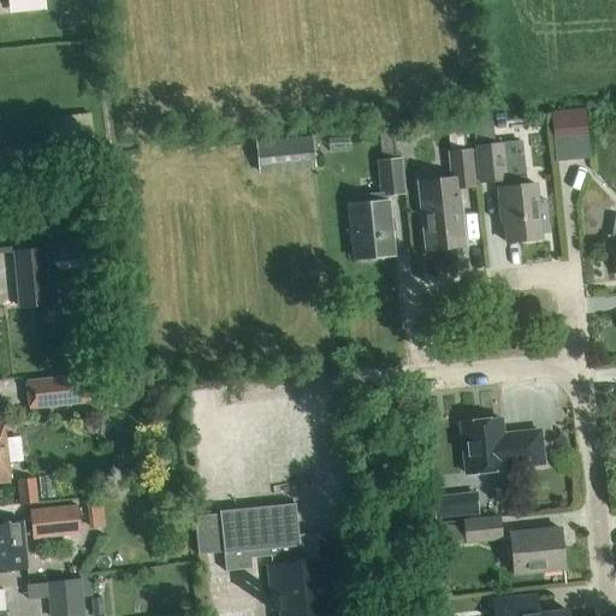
[(9,0),(10,13),(45,10),(43,0),(9,0)]
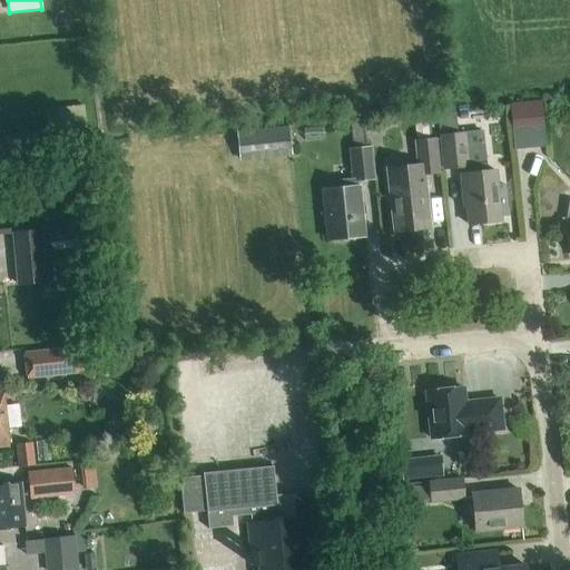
[(513,130),(543,127),(541,101),(511,105),(513,130)]
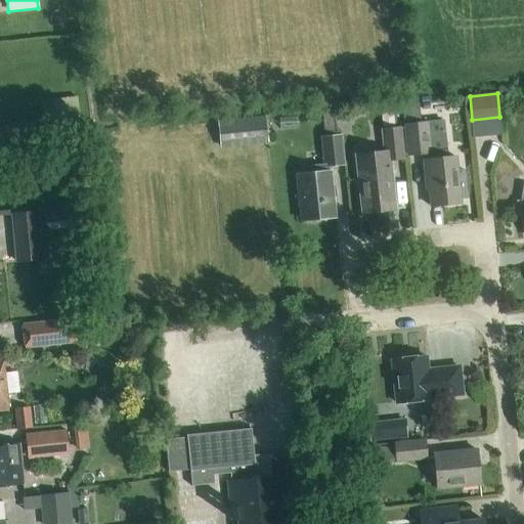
[(337,112),(322,114),(323,128),(339,126),(337,112)]
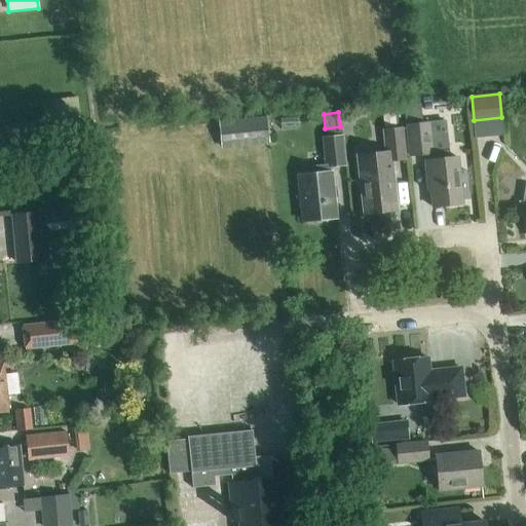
[(221,149),(270,144),(267,115),(218,120),(221,149)]
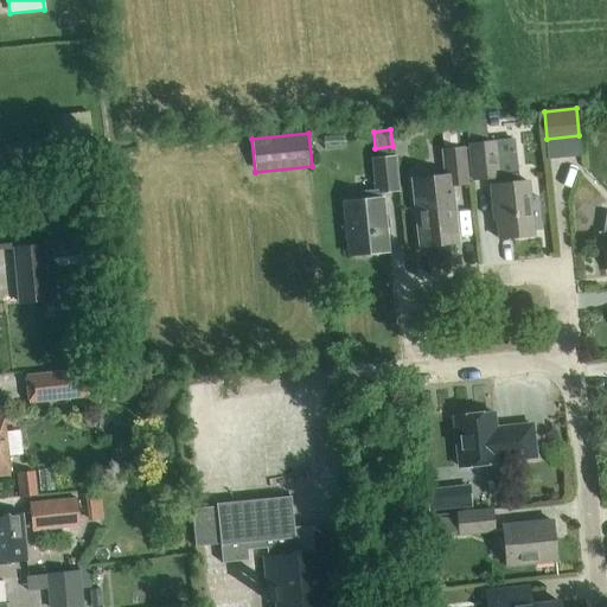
[(473,183),(497,180),(492,145),(468,147),(473,183)]
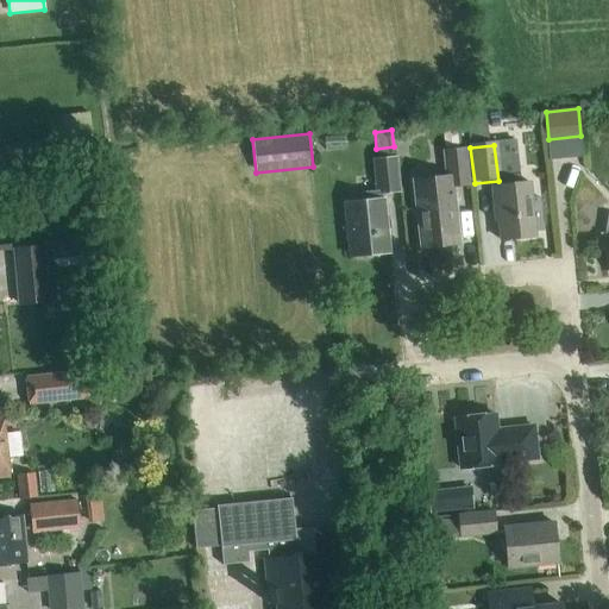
[(447,176),(414,180),(421,249),(459,244),(452,184),(468,183),(464,148),(445,150),(447,176)]
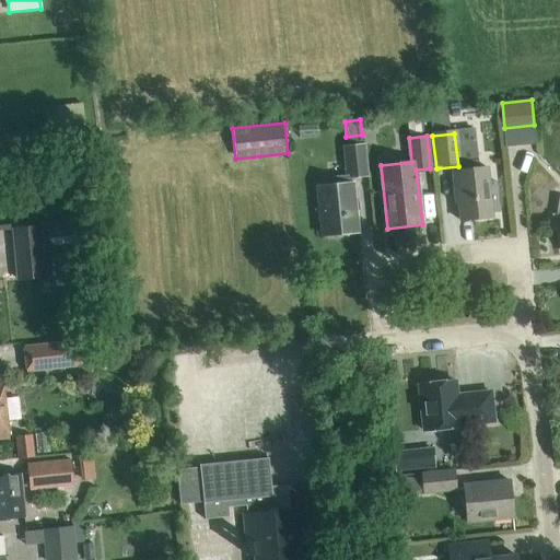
[(333,186),(317,187),(322,235),(357,232),(351,177),(366,176),(363,146),(343,148),(347,176),(333,178),(333,186)]
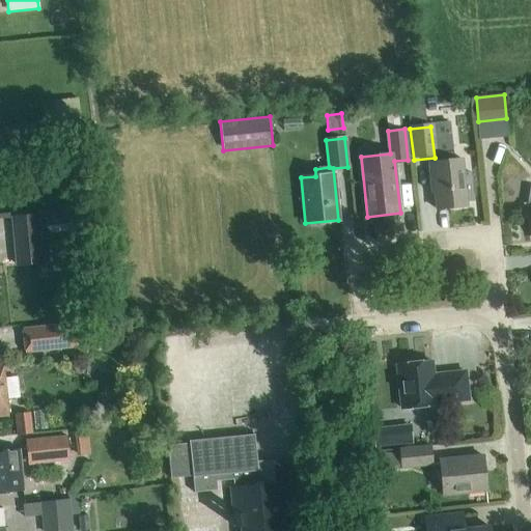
[(463,172),(462,158),(427,162),(429,182),(434,180),(437,210),(467,206),(466,202),(473,201),(471,171),(463,172)]
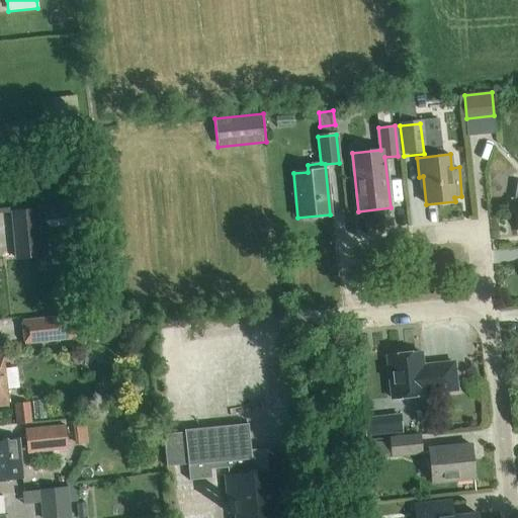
[(38,208),(10,211),(15,260),(51,257),(49,239),(47,239),(46,228),(73,225),(71,208),(45,211),(44,209),(38,210),(38,208)]
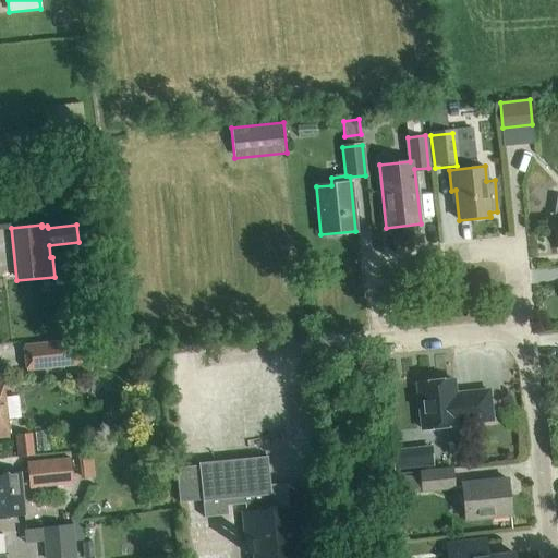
[(80,341),(80,339),(23,346),(26,372),(82,365),(82,363),(83,363),(81,341),(80,341)]
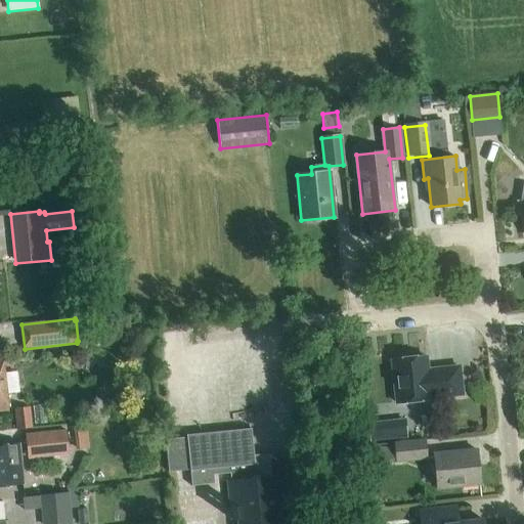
[(427,370),(426,356),(391,360),(396,403),(430,400),(430,398),(462,394),(459,366),(427,370)]
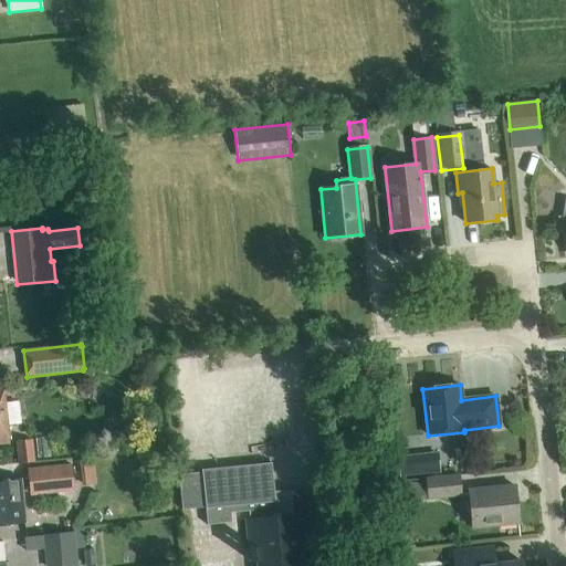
[(19,462),(33,461),(31,440),(17,441),(19,462)]
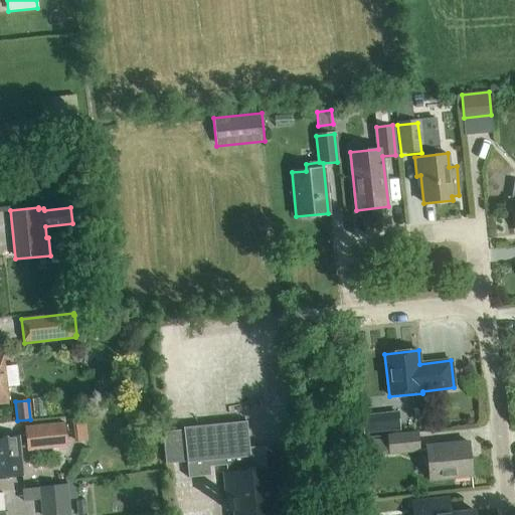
[(74,443),(88,441),(84,416),(71,418),(74,443)]
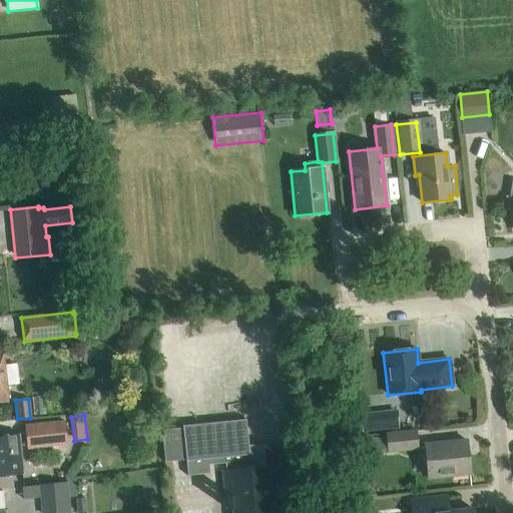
[(245,419),(182,426),(185,460),(187,475),(210,472),(209,464),(227,462),(228,470),(223,470),(226,508),(232,508),(232,512),(278,512),(278,508),(283,508),(276,443),(248,446),(245,419)]
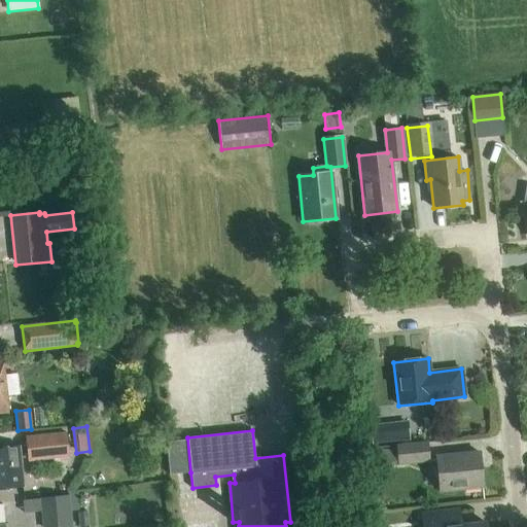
[(28,462),(70,458),(67,432),(26,436),(28,462)]
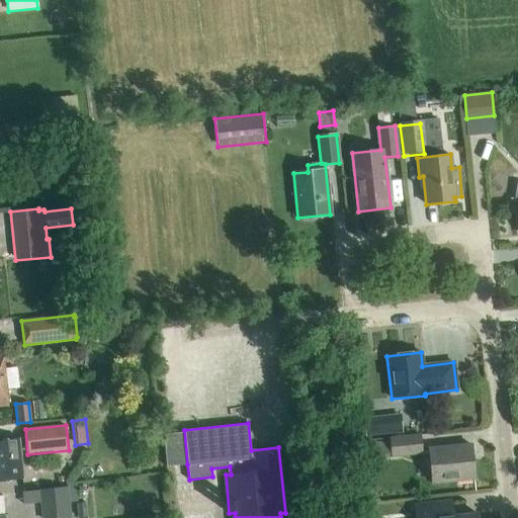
[(170,431),(162,432),(166,467),(174,466),(170,431)]
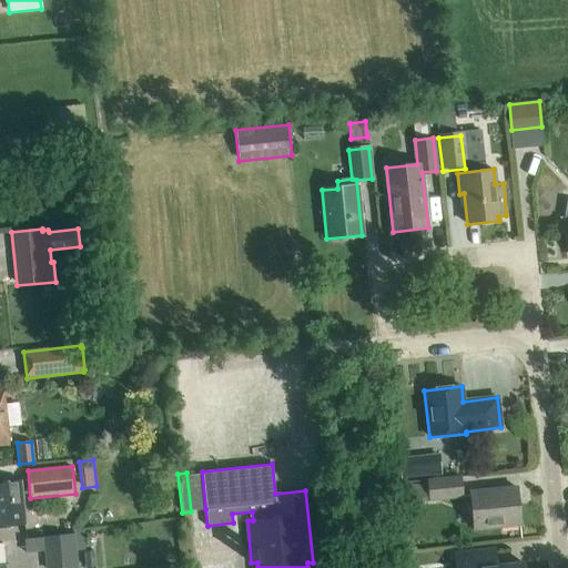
[(408,505),(464,498),(460,477),(427,482),(427,483),(406,486),(408,505)]
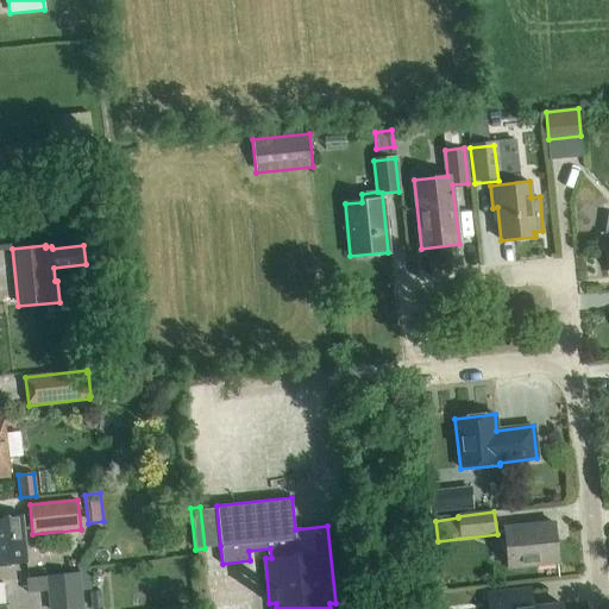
[(0,564),(26,562),(22,514),(0,516),(0,564)]
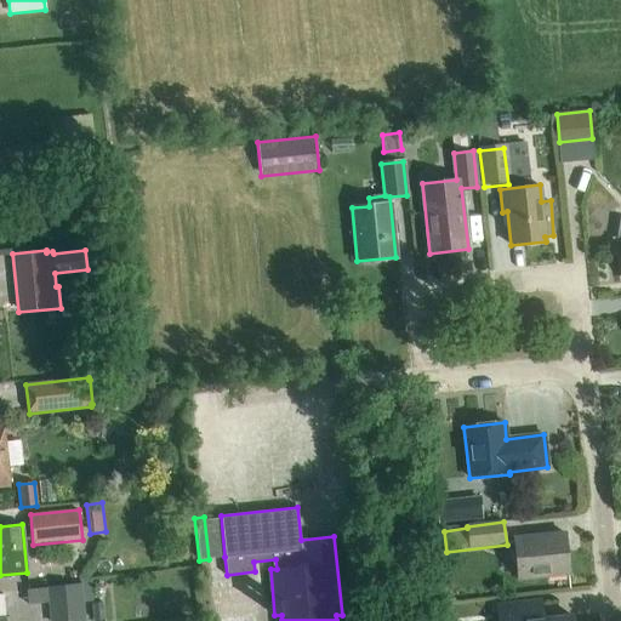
[(517,579),(568,574),(564,533),(513,537),(517,579)]
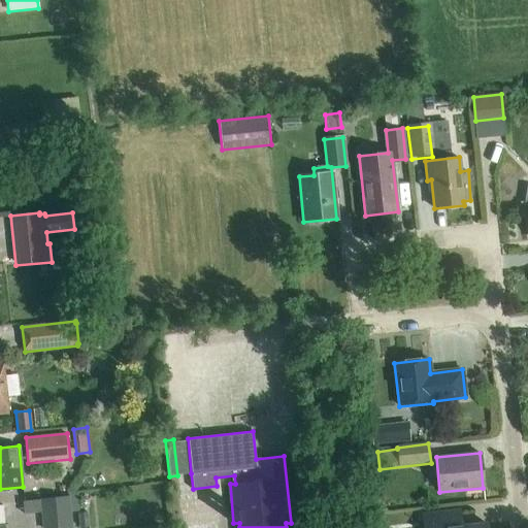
[(42,527),(72,527),(71,513),(79,512),(77,493),(68,494),(68,496),(39,499),(42,527)]
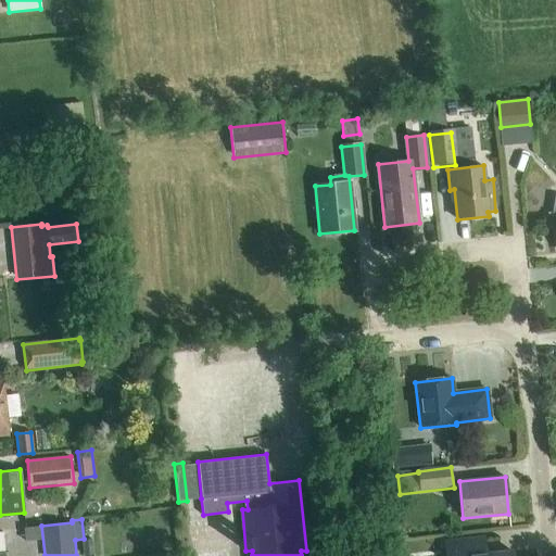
[(485,536),(444,541),(445,555),(513,555),(513,552),(487,554),(485,536)]
